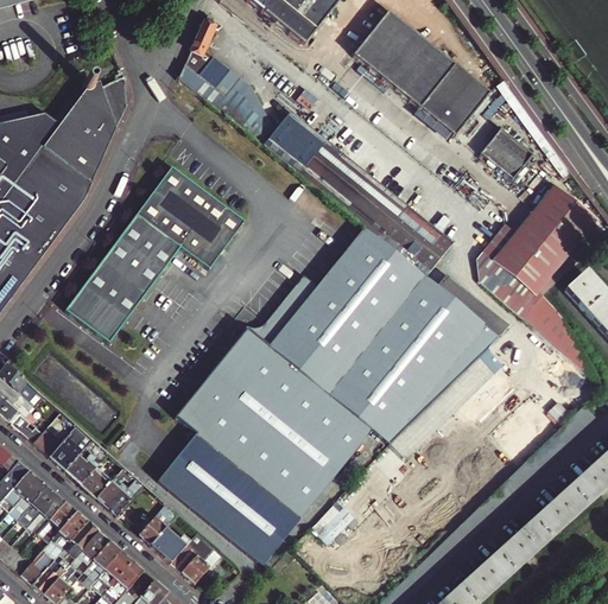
[(247,0),(305,42),(340,0),(247,0)]
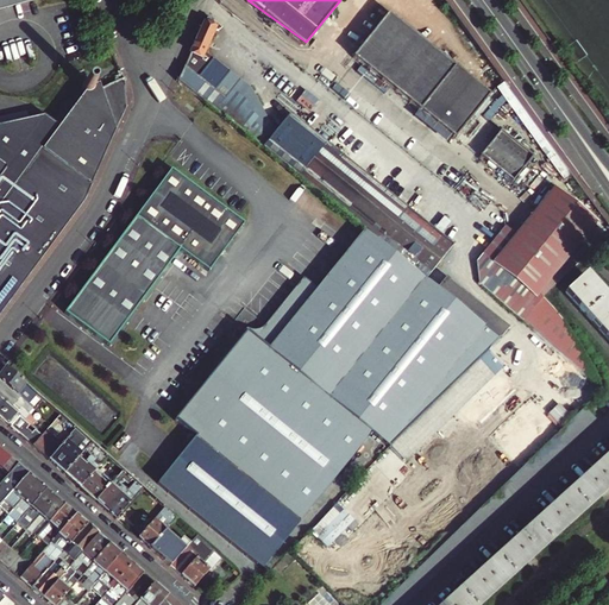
[(487,93),(387,13),(347,62),(443,139),(447,132),(452,136),(487,93)]
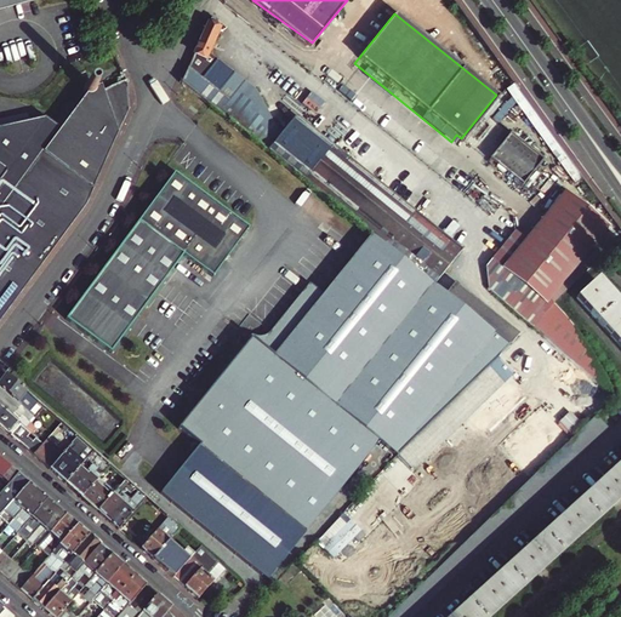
[(217,18),(210,15),(181,79),(268,149),(280,135),(254,86),(217,58),(215,62),(206,56),(220,26),(217,26),(218,23),(217,18)]
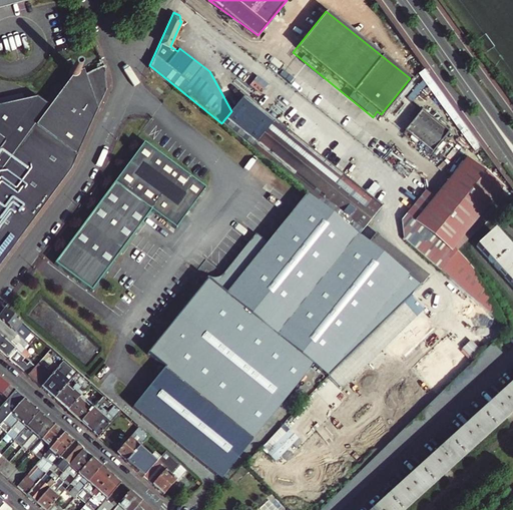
[(105,66),(103,61),(102,61),(102,63),(84,74),(85,80),(78,83),(73,81),(68,85),(64,89),(60,92),(57,96),(53,101),(51,104),(36,124),(34,124),(34,123),(0,168),(0,263),(69,169),(107,88),(105,66)]
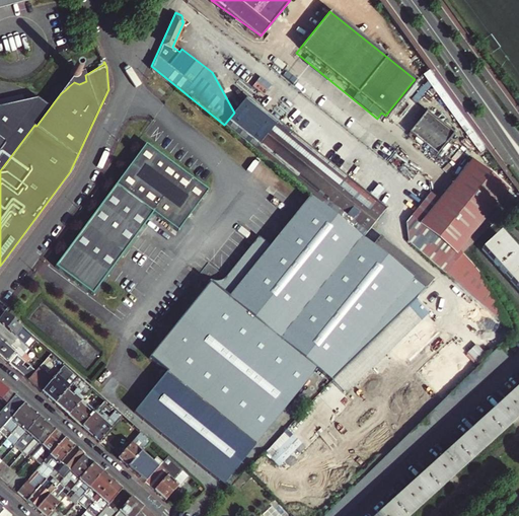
[(71,68),(70,69),(69,70),(68,72),(68,73),(69,75),(69,76),(70,77),(72,79),(73,79),(75,79),(76,79),(77,78),(79,78),(79,77),(80,75),(81,74),(81,73),(80,71),(80,70),(79,69),(78,68),(76,66),(75,66),(74,66),(72,67),(71,68)]
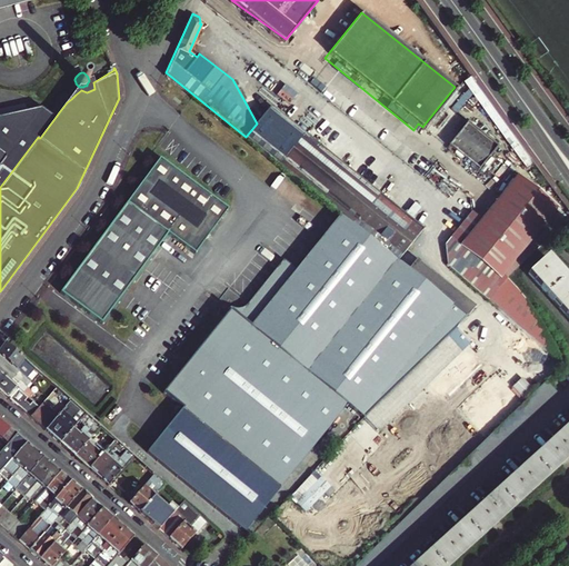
[(55,115),(57,116),(59,112),(63,107),(67,102),(71,99),(76,95),(81,90),(87,92),(95,89),(93,82),(93,76),(88,77),(88,78),(89,80),(89,81),(88,82),(87,85),(87,86),(85,86),(83,87),(82,87),(80,87),(79,87),(77,85),(55,115)]
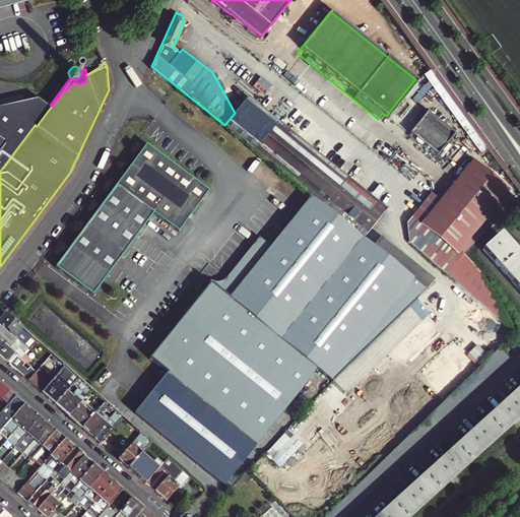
[(0,171),(35,125),(35,126),(37,126),(52,106),(50,105),(39,97),(0,105),(0,171)]
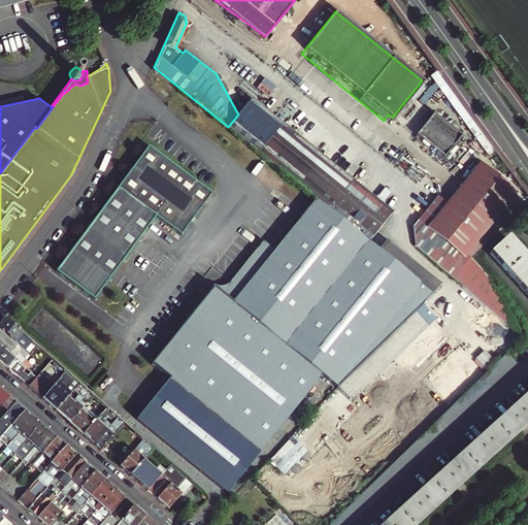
[(251,99),(238,115),(228,127),(315,197),(378,248),(388,237),(402,219),(251,99)]
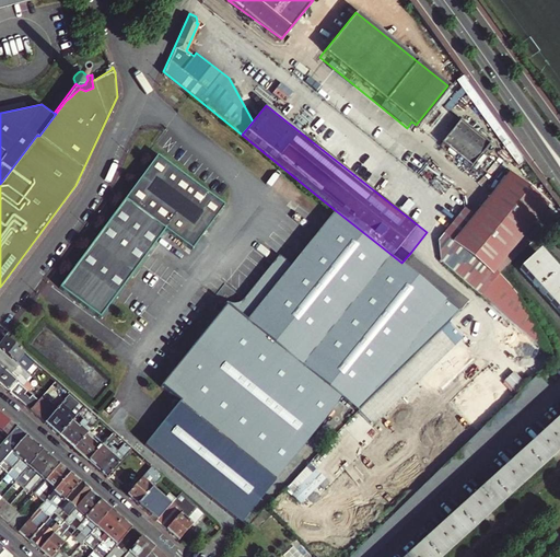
[(470,165),(489,142),(461,118),(441,141),(470,165)]
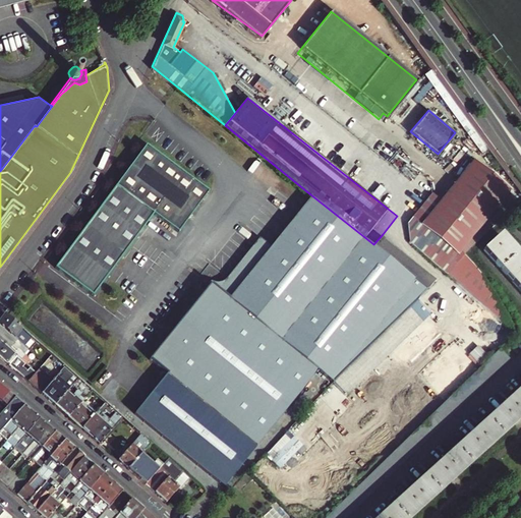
[(147,144),(55,266),(94,294),(154,212),(178,230),(209,189),(147,144)]
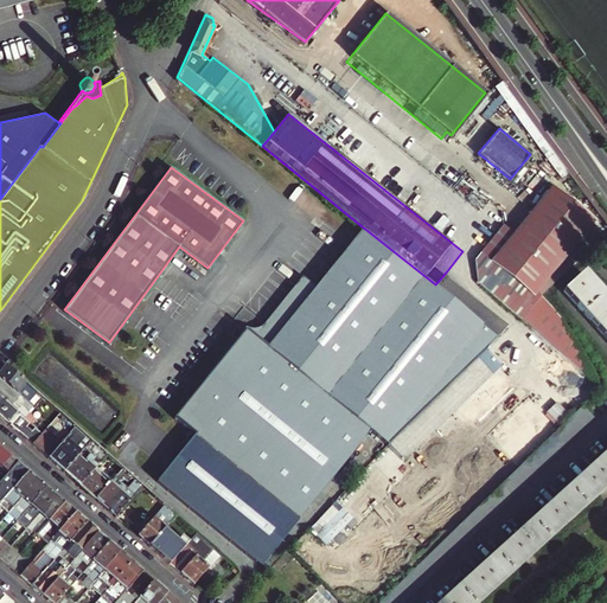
[(372,431),(388,443),(483,348),(496,335),(435,284),(362,226),(278,333),(268,325),(261,326),(254,334),(247,328),(173,421),(298,520),(372,431)]
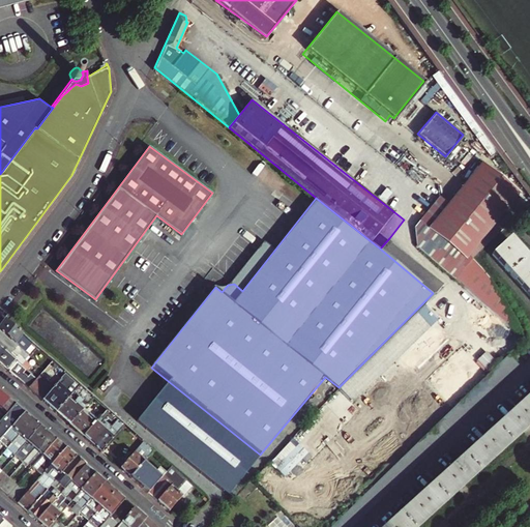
[(529,296),(529,260),(508,236),(490,253),(529,296)]
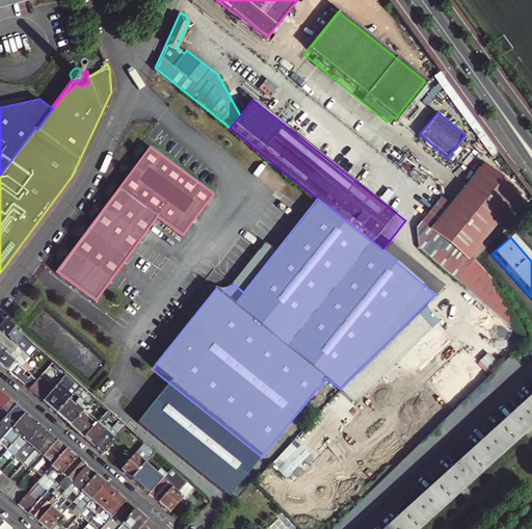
[(444,283),(391,239),(381,249),(434,294),(444,283)]
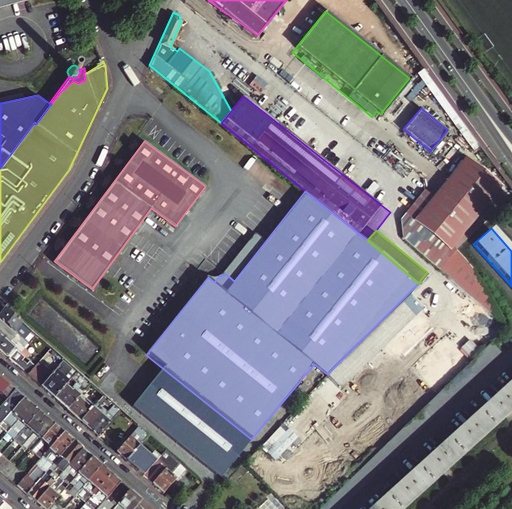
[(419,305),(407,294),(327,374),(338,386),(419,305)]
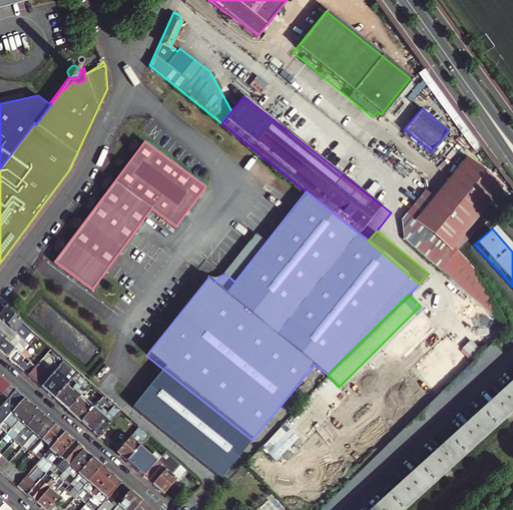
[(3,308),(0,312),(0,318),(14,332),(19,326),(21,328),(20,329),(23,330),(25,335),(31,341),(35,336),(3,308)]
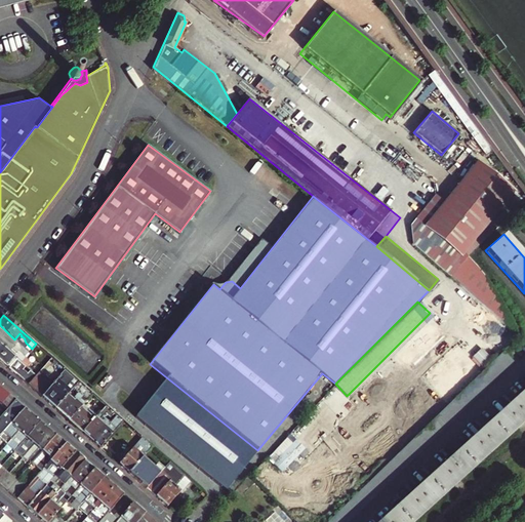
[(0,325),(0,342),(21,360),(28,351),(14,339),(0,325)]
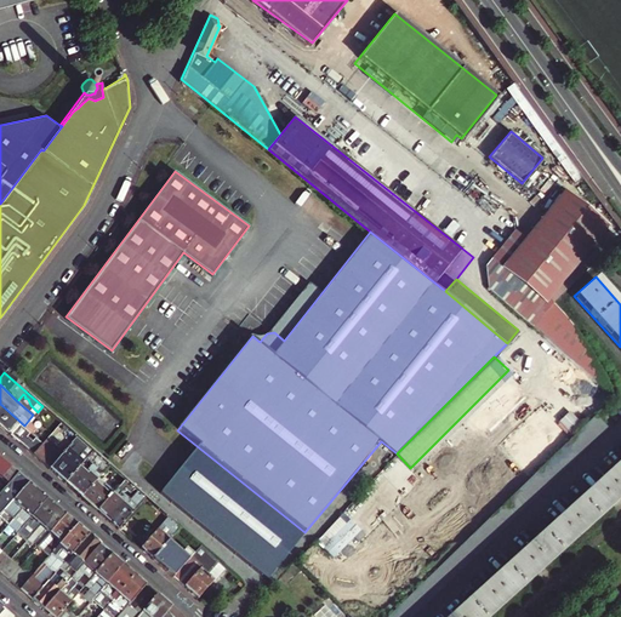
[(24,426),(0,404),(0,423),(33,452),(41,441),(36,438),(34,441),(29,436),(33,433),(24,426)]
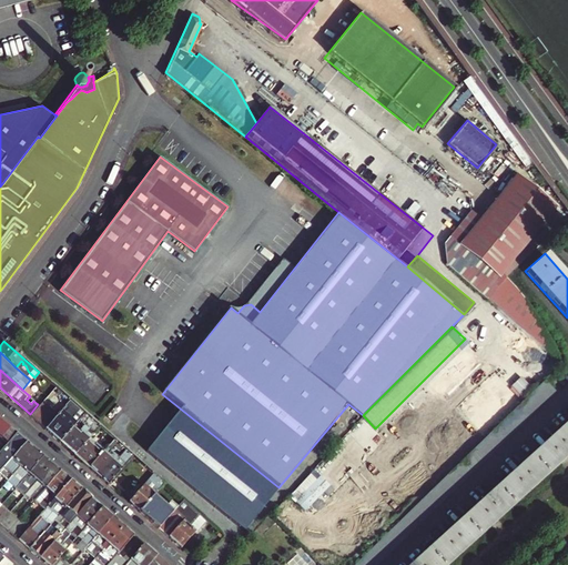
[(545,377),(353,564),(352,564),(373,564),(556,390),(545,377)]
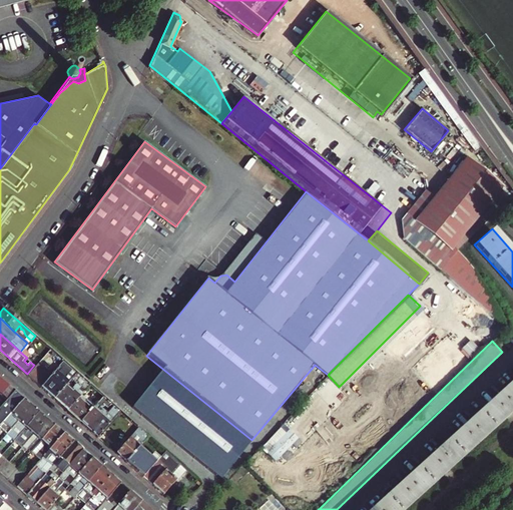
[(62,360),(51,373),(40,386),(53,397),(66,383),(69,378),(75,371),(62,360)]
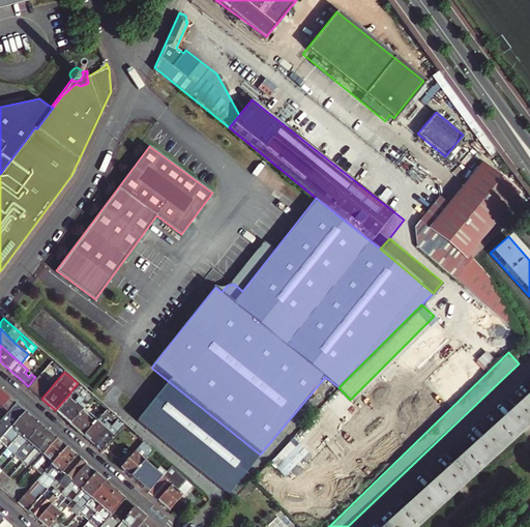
[(34,392),(46,380),(38,374),(35,377),(28,386),(34,392)]
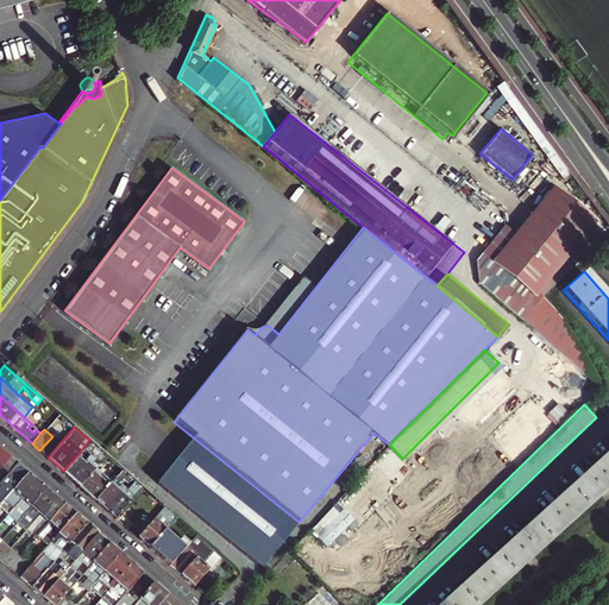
[(48,458),(61,442),(52,436),(39,451),(48,458)]
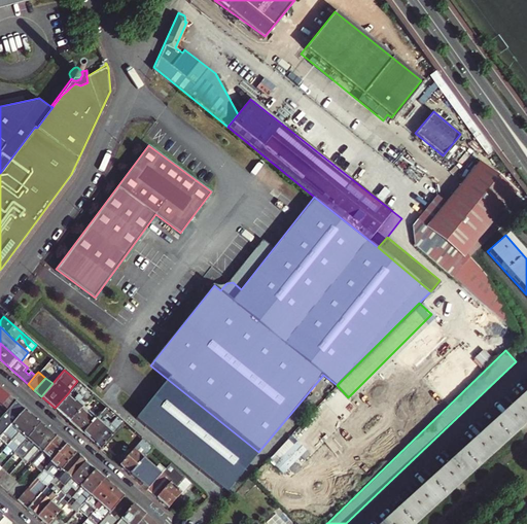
[(69,420),(79,407),(92,393),(77,381),(71,388),(75,391),(71,396),(68,393),(55,408),(69,420)]
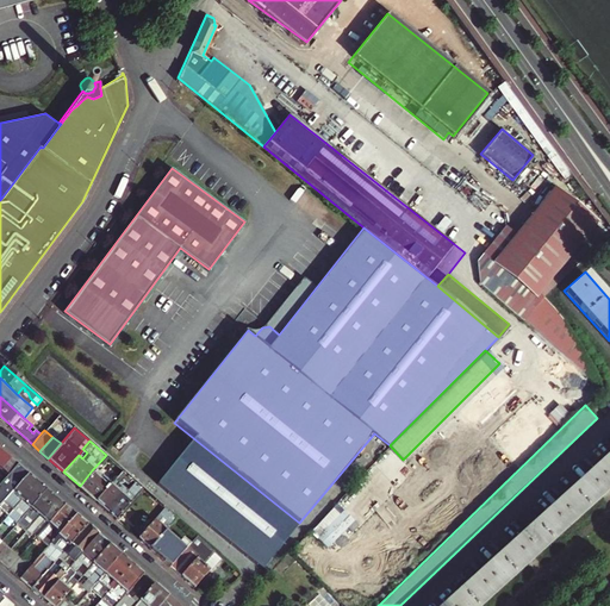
[(0,466),(8,473),(17,463),(0,448),(0,466)]
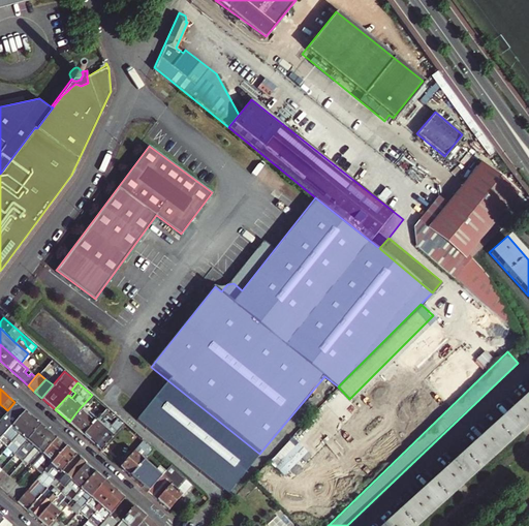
[(415,525),(484,464),(528,423),(528,390),(467,446),(379,525),(415,525)]
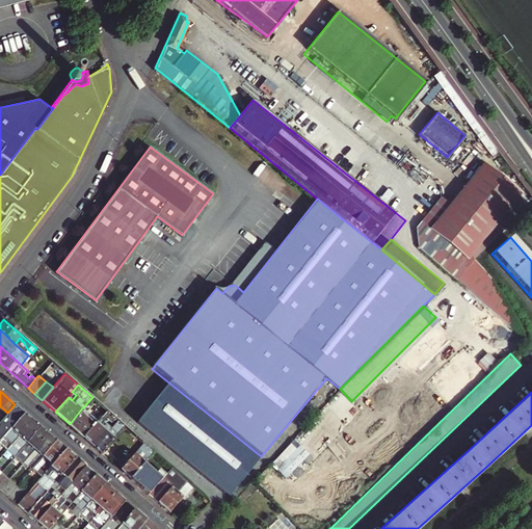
[(5,416),(4,416),(14,424),(24,413),(15,404),(7,413),(5,416)]
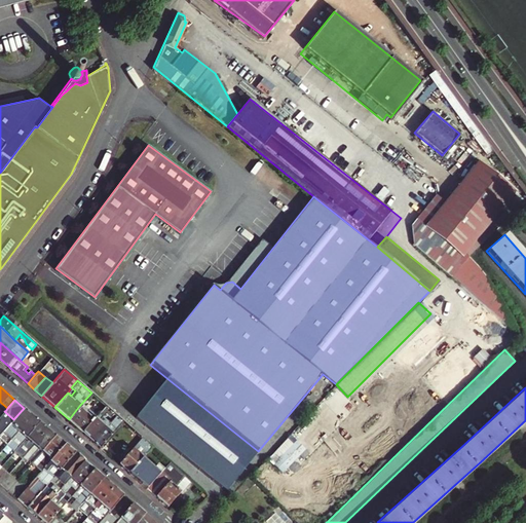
[(103,407),(96,415),(82,431),(91,439),(108,419),(112,415),(110,413),(112,411),(105,404),(103,407)]
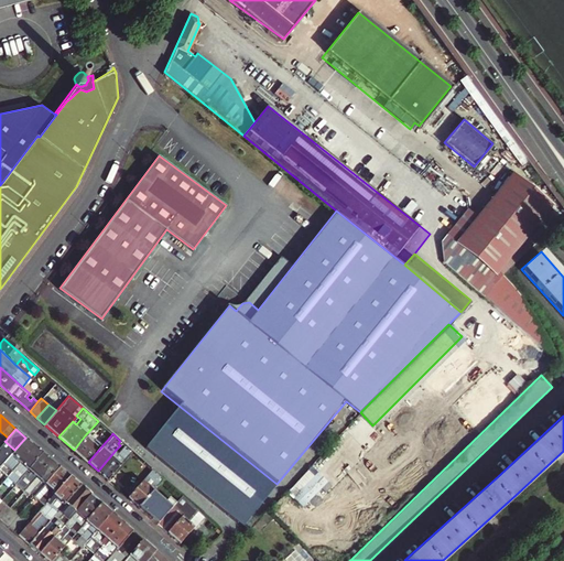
[(88,462),(102,445),(95,439),(91,442),(85,435),(74,450),(88,462)]
